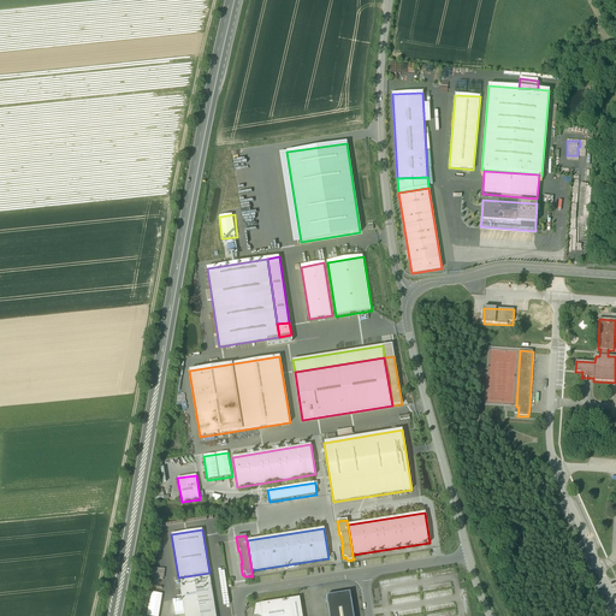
[(215,615),(209,573),(178,578),(181,588),(182,596),(182,599),(184,614),(184,615),(215,615)]
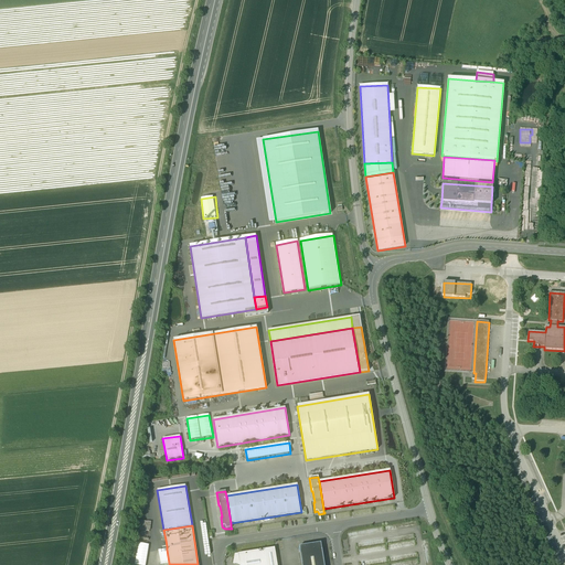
[(139,542),(136,564),(138,564),(146,564),(150,544),(139,542)]
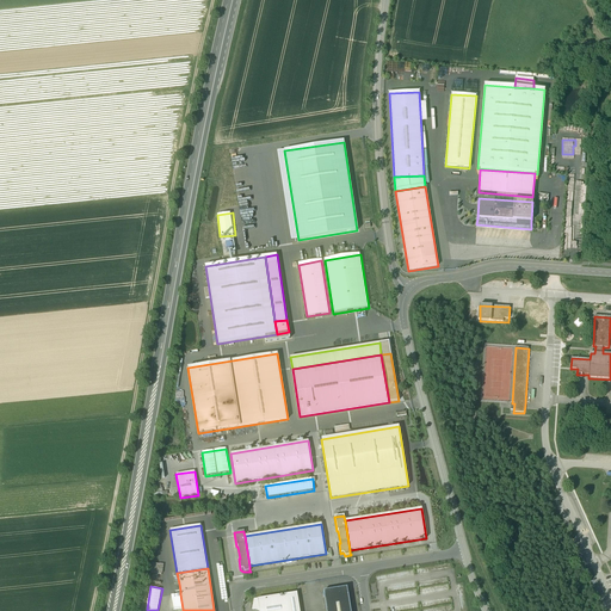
[(347,587),(323,591),(325,598),(326,610),(350,610),(349,594),(347,587)]
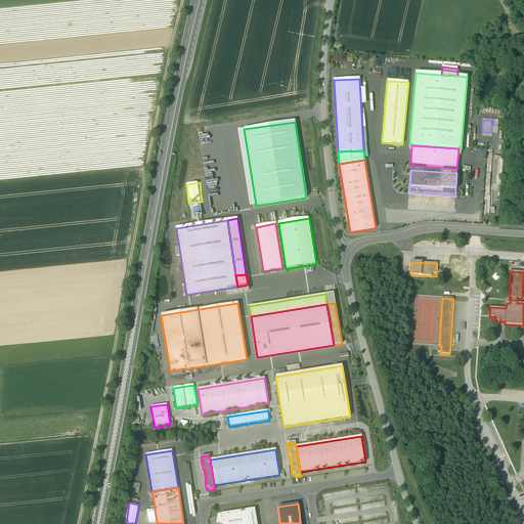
[(257,523),(255,509),(246,510),(247,523),(257,523)]
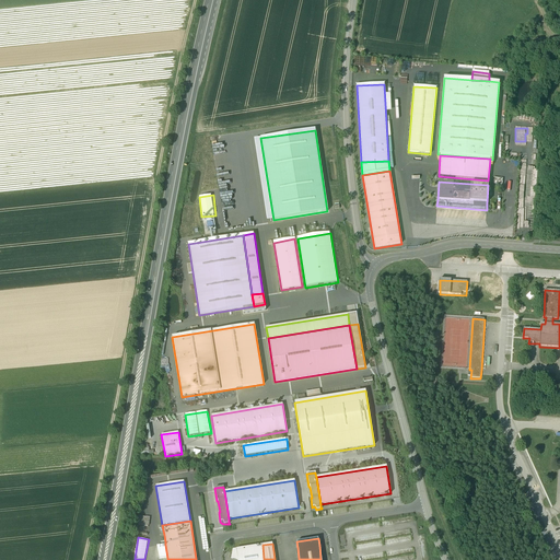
[(165,545),(156,546),(159,559),(167,558),(165,545)]
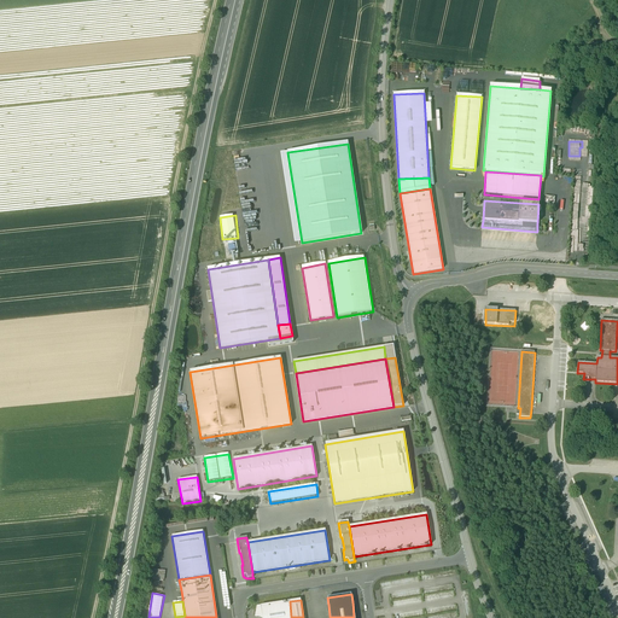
[(291,617),(290,601),(257,606),(255,616),(262,617),(291,617)]
